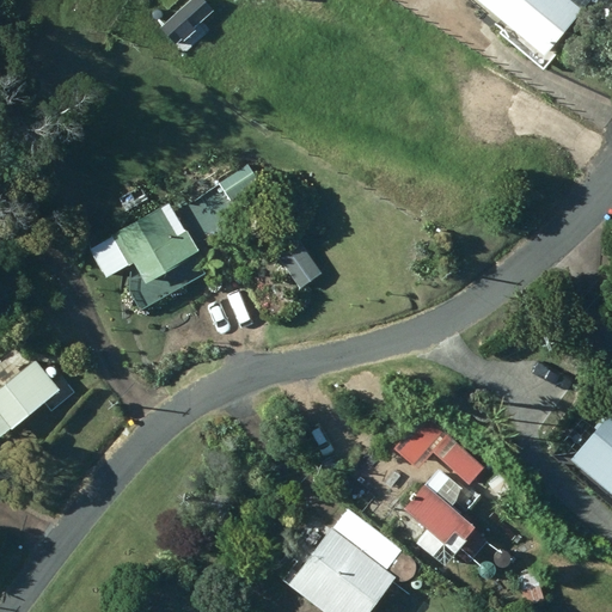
[(177,44),(214,12),(203,0),(190,0),(161,26),(177,44)]
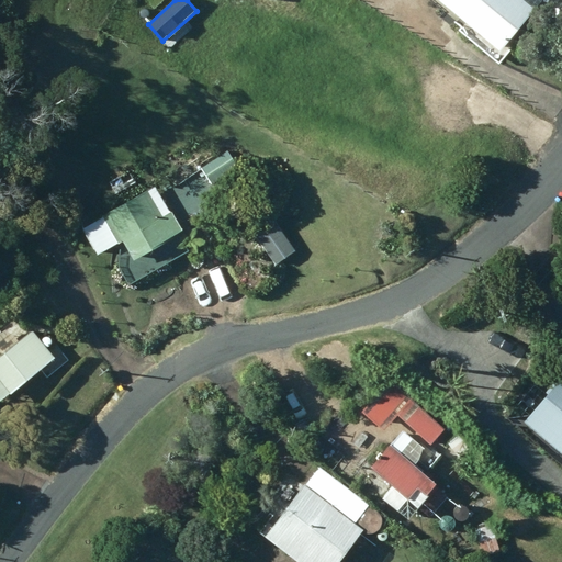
[(438,0),(499,53),(544,0),(438,0)]
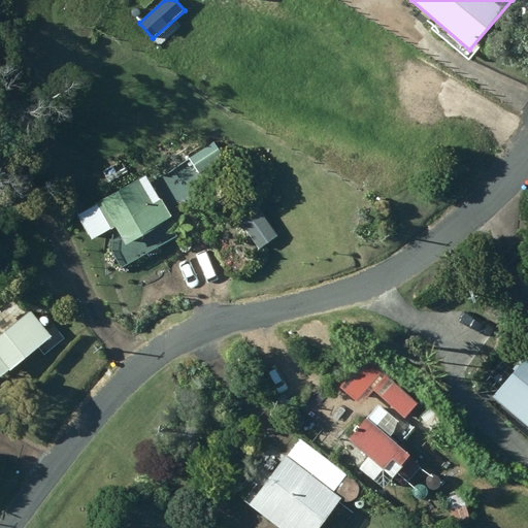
[(109,184),(128,172),(121,162),(102,172),(109,184)]
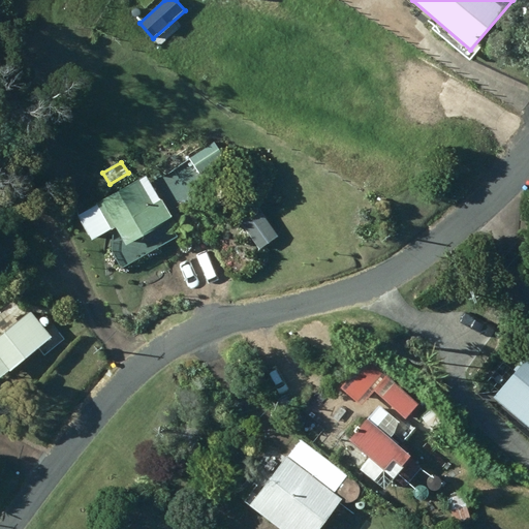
[(172,218),(147,176),(93,209),(107,231),(111,228),(119,241),(107,247),(122,269),(128,266),(129,267),(178,238),(167,220),(172,218)]
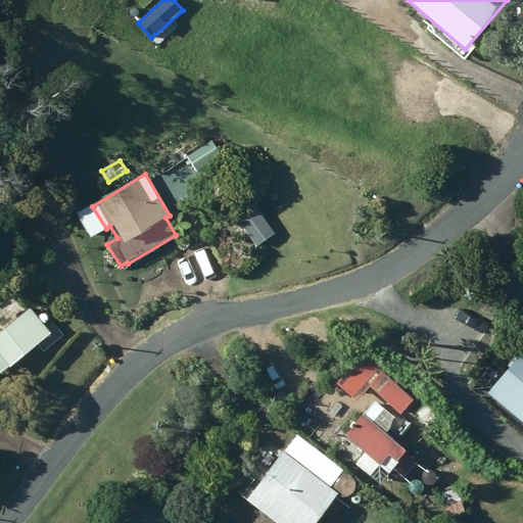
[(0,374),(50,334),(31,311),(0,335),(0,374)]
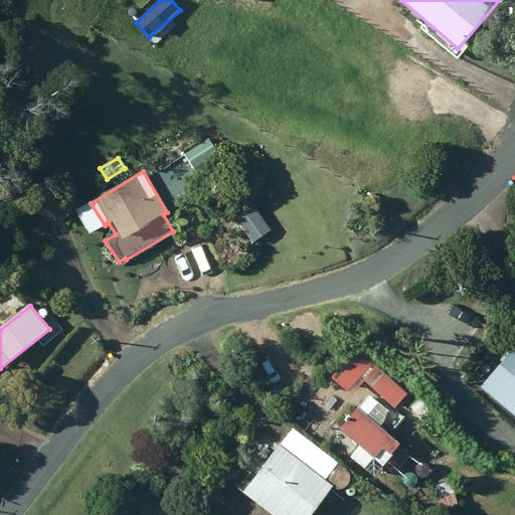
[(514,346),(480,387),(514,416),(514,346)]
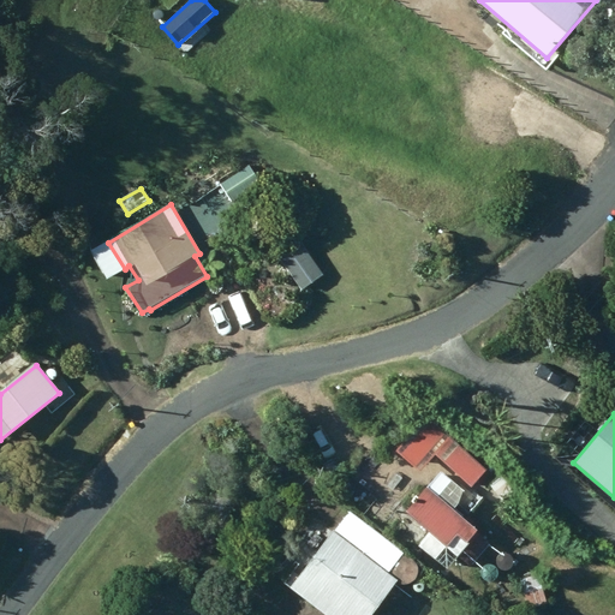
[(453,437),(436,452),(447,465),(465,451),(453,437)]
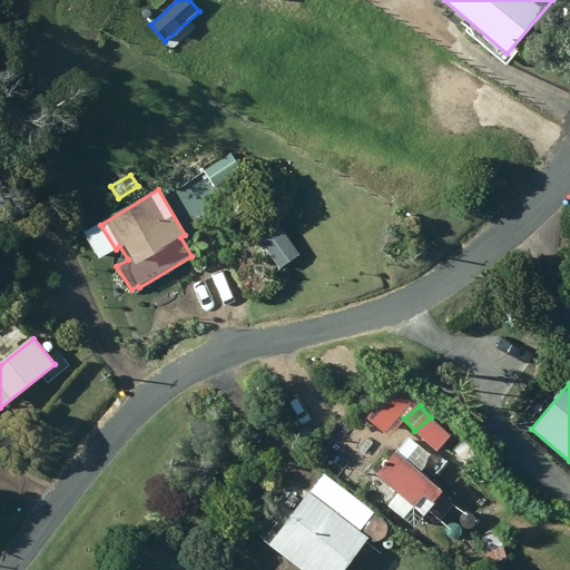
[(426,443),(442,458),(452,446),(438,432),(426,443)]
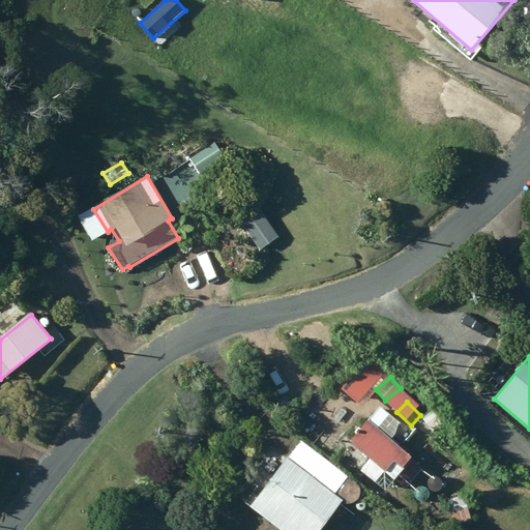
[(421,420),(433,433),(444,422),(433,410),(421,420)]
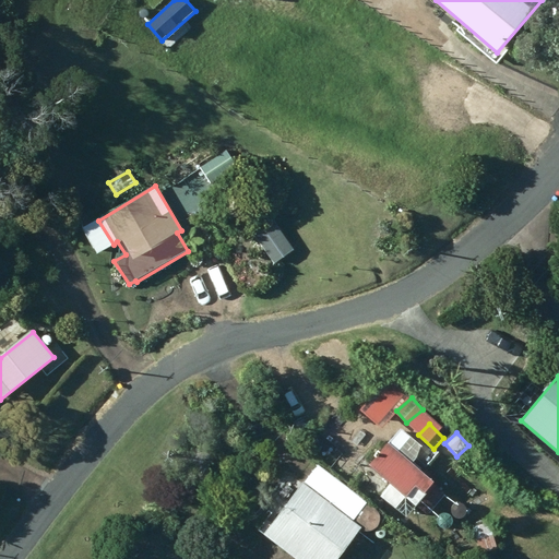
[(427,515),(447,494),(412,462),(423,450),(409,439),(402,447),(393,439),(369,466),(415,508),(417,506),(427,515)]
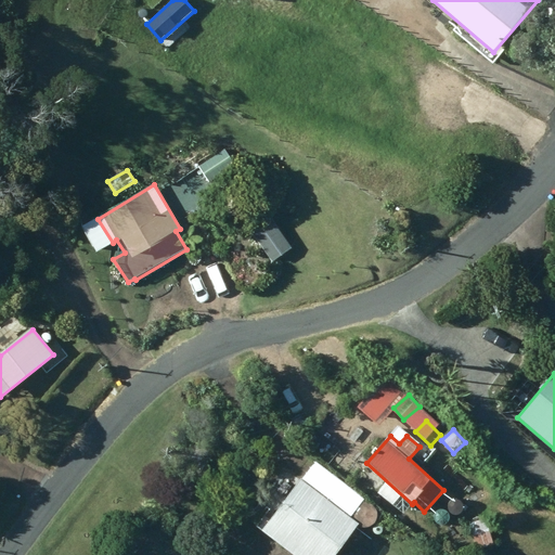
[(263,531),(293,554),(337,554),(360,527),(349,519),(365,500),(317,462),(263,531)]
